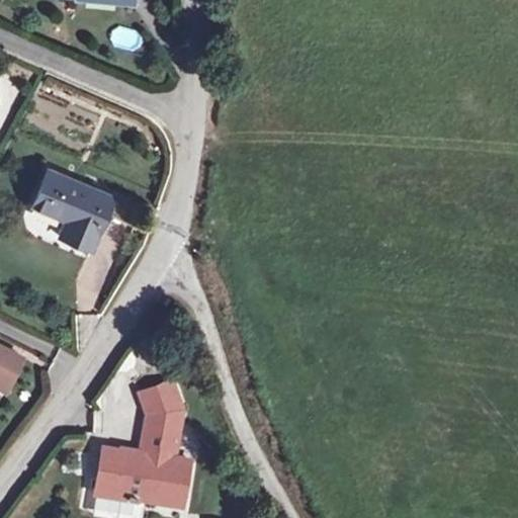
[(111,46),(138,49),(140,30),(113,28),(111,46)]
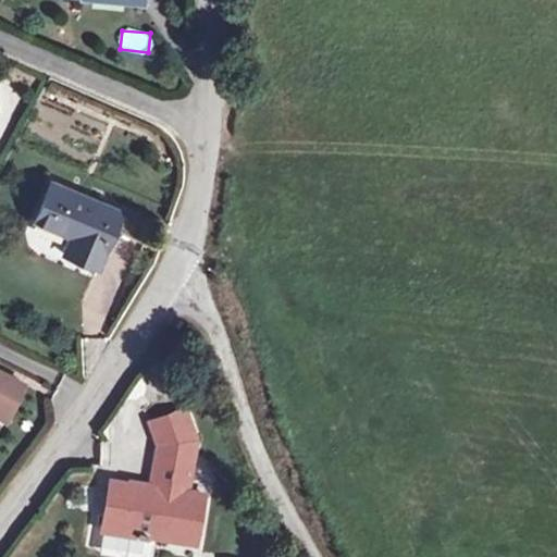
[(51,181),(36,219),(72,234),(64,254),(97,267),(122,211),(51,181)]
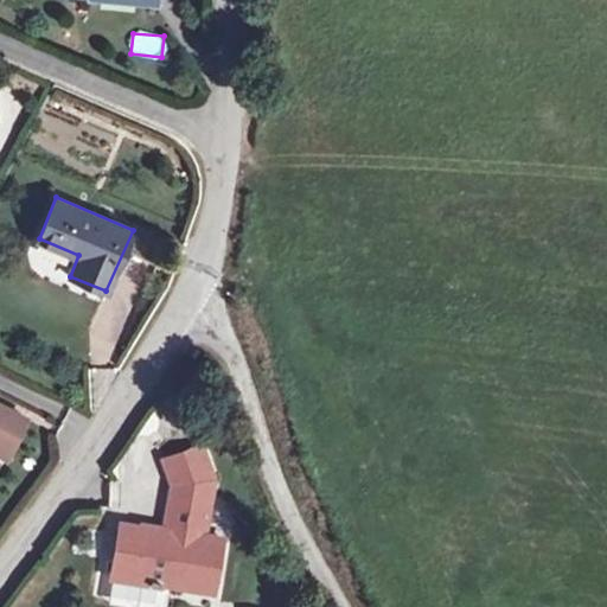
[(26,264),(65,278),(74,256),(33,243),(26,264)]
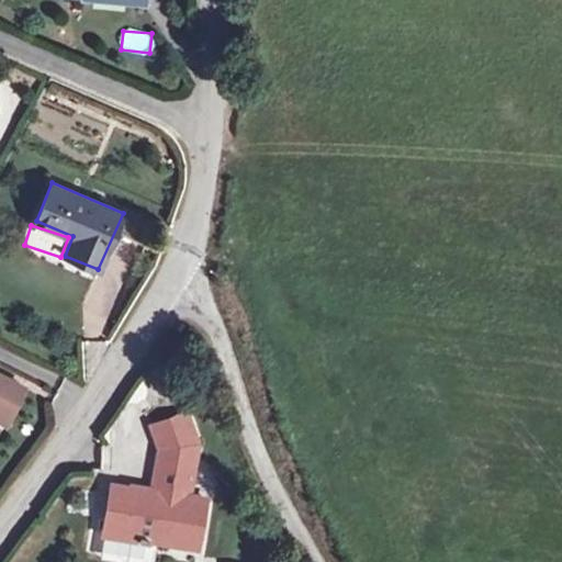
[(0,411),(9,416),(23,388),(0,374),(0,411)]
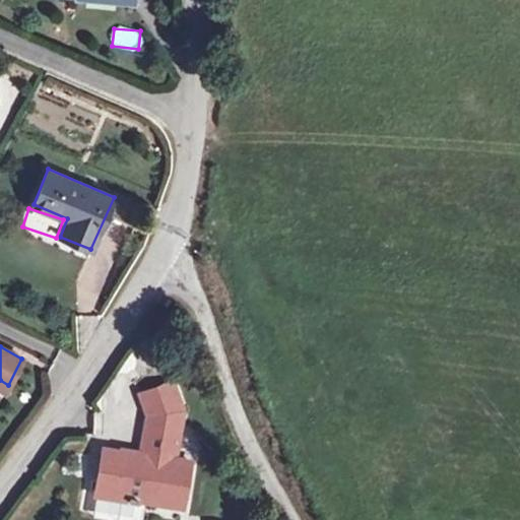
[(174,381),(139,394),(148,417),(147,426),(181,431),(185,410),(174,381)]
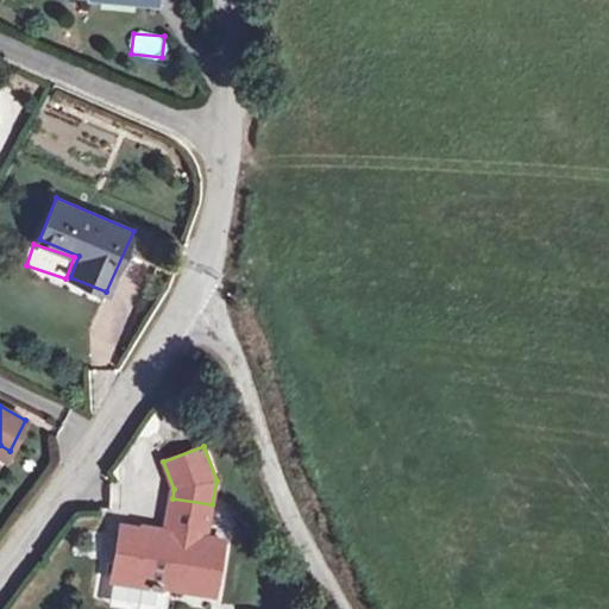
[(121,526),(112,575),(213,592),(223,541),(206,538),(198,537),(200,523),(208,525),(212,504),(173,498),(170,497),(164,531),(152,528),(151,535),(143,533),(143,531),(121,526)]
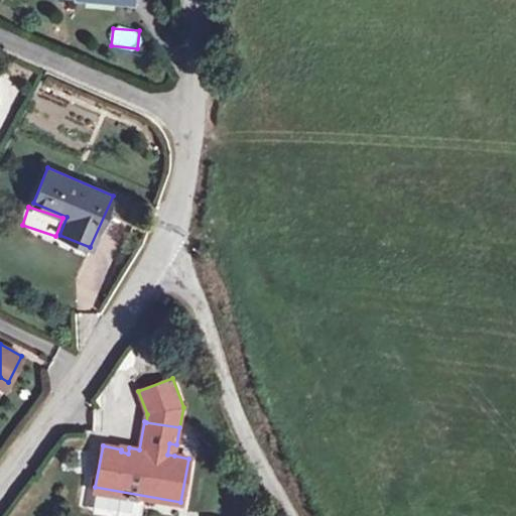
[(169,443),(167,455),(174,456),(176,444),(169,443)]
